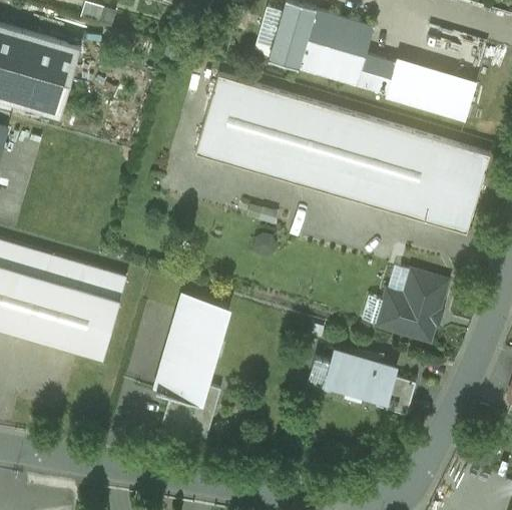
[(287,0),(286,0),(286,1),(283,12),(268,8),(257,43),(273,48),(269,59),(268,61),(270,61),(297,69),(298,70),(316,10),(316,8),(315,8),(288,0),(287,0)]
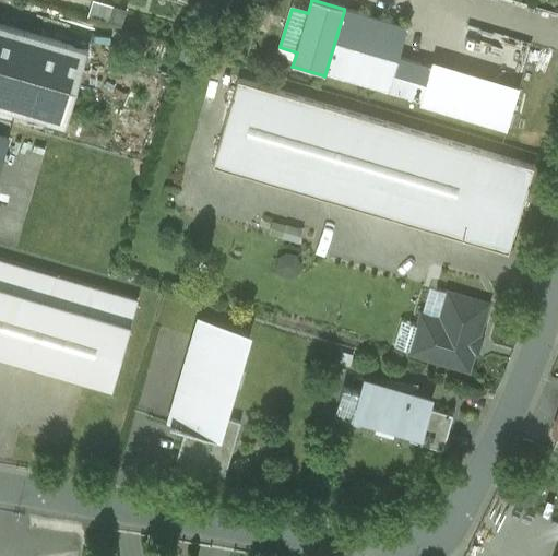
[(406,28),(344,11),(325,74),(345,80),(345,81),(347,81),(367,86),(367,87),(368,87),(388,93),(389,93),(419,102),(419,103),(422,103),(422,102),(420,101),(430,69),(431,70),(431,68),(430,68),(429,68),(399,59),(407,31),(408,28),(406,28)]
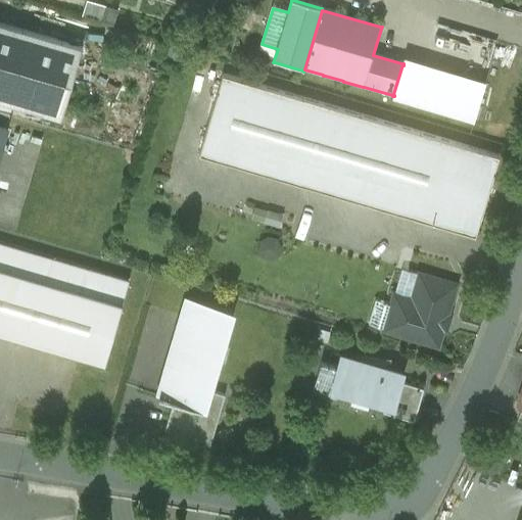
[(0,25),(0,101),(61,121),(83,49),(0,25)]
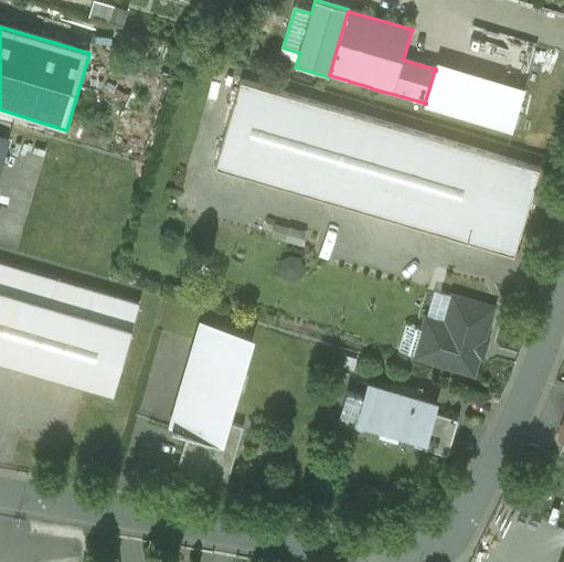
[(524,91),(437,65),(436,69),(436,71),(435,70),(425,102),(426,103),(426,104),(425,107),(512,134),(524,91)]
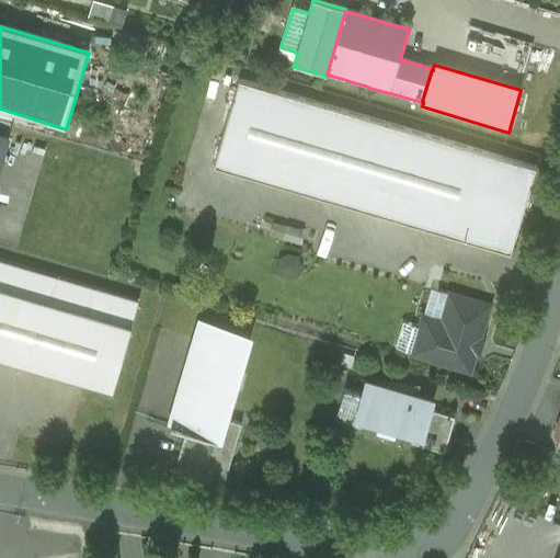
[(536,169),(239,82),(214,168),(511,254),(536,169)]
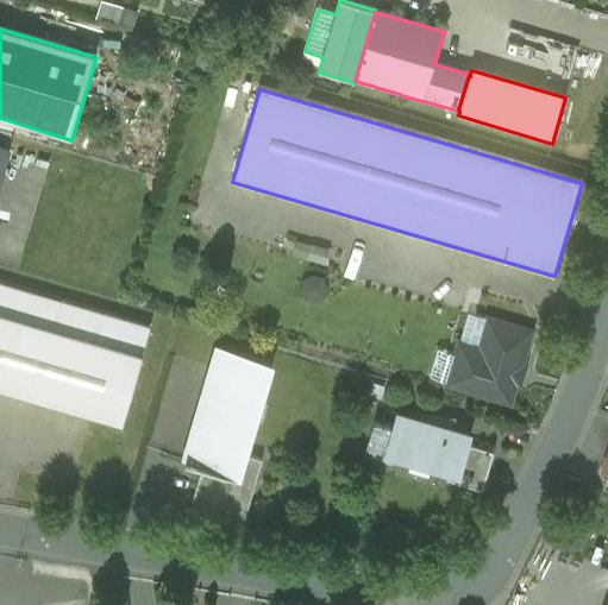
[(0,131),(0,143),(8,145),(11,134),(0,131)]
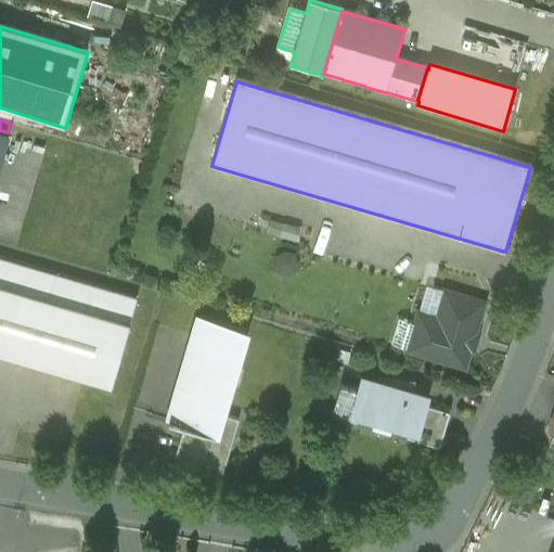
[(271,221),(268,233),(296,242),(299,229),(271,221)]
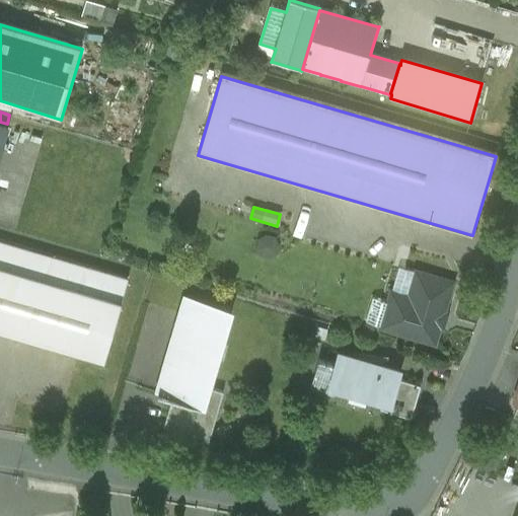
[(129,281),(0,242),(0,332),(104,363),(129,281)]
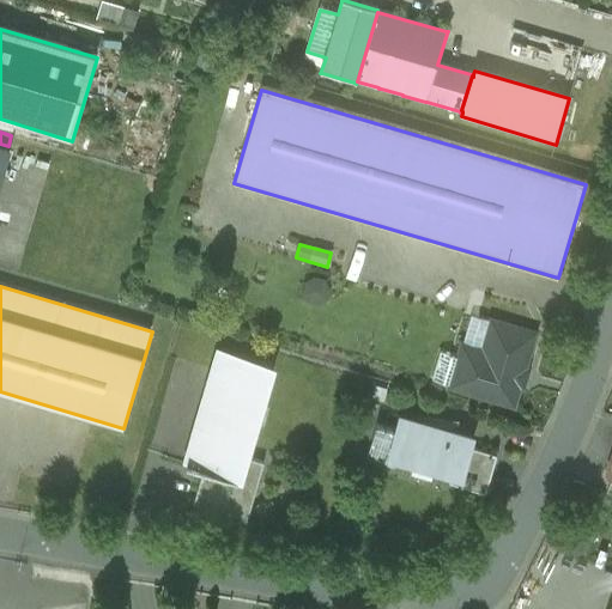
[(534,336),(492,324),(483,358),(474,363),(460,358),(452,388),(452,389),(514,408),(534,336)]
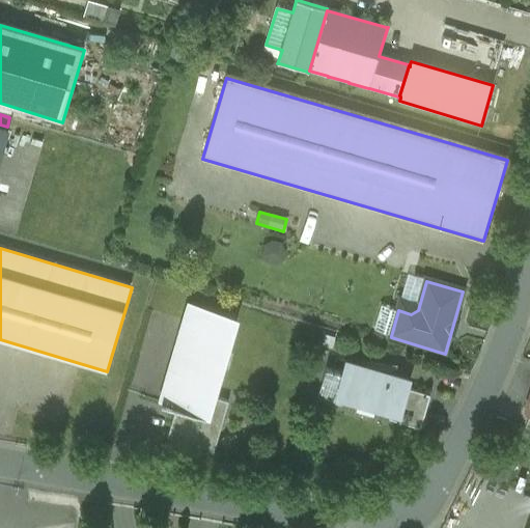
[(235,317),(192,305),(163,405),(162,405),(162,407),(176,411),(205,419),(212,398),(235,317)]
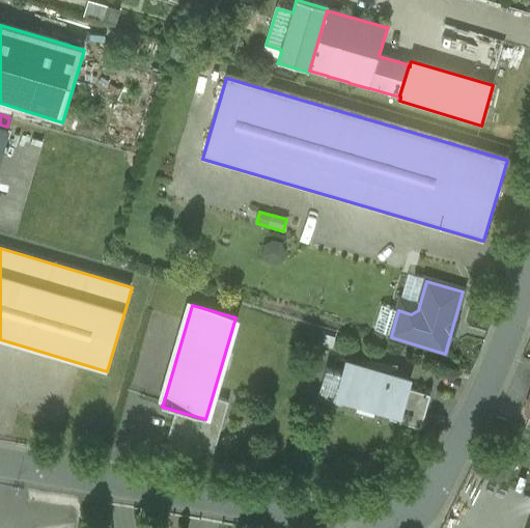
[(398,312),(383,308),(375,331),(391,336),(398,312)]
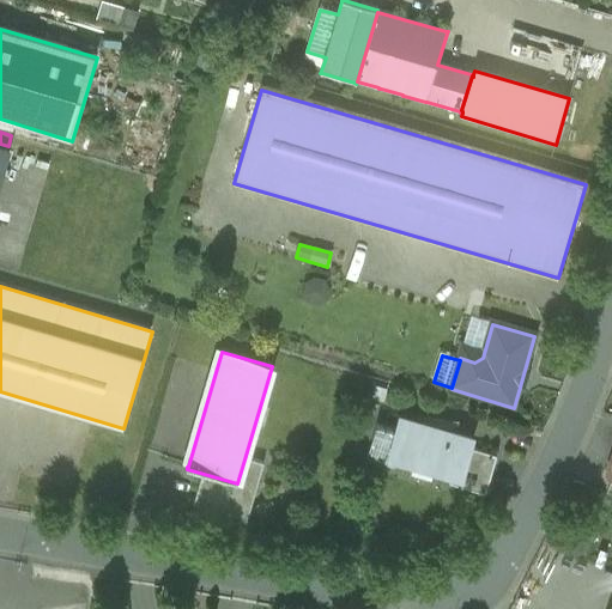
[(419,427),(399,421),(395,433),(377,427),(367,463),(395,472),(400,454),(454,469),(465,473),(471,450),(473,443),(442,433),(443,426),(444,426),(444,424),(420,421),(419,427)]
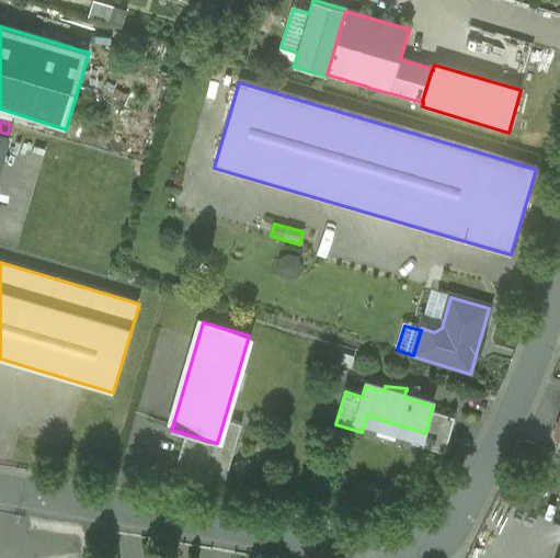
[(455,420),(431,412),(425,433),(415,430),(412,445),(445,455),(455,420)]
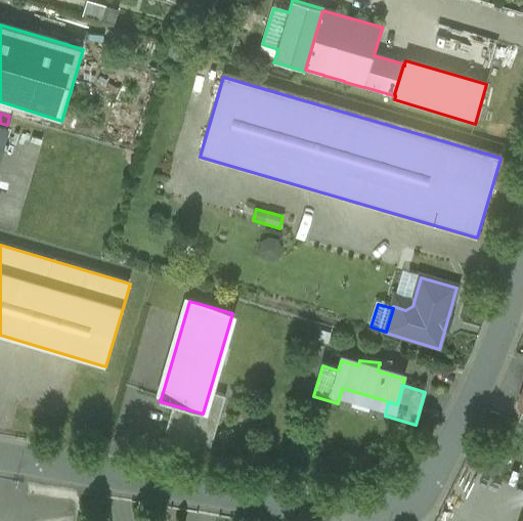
[(203,414),(174,405),(166,433),(178,437),(178,445),(177,445),(177,446),(193,448),(194,447),(193,447),(193,444),(211,449),(226,398),(209,393),(203,414)]
